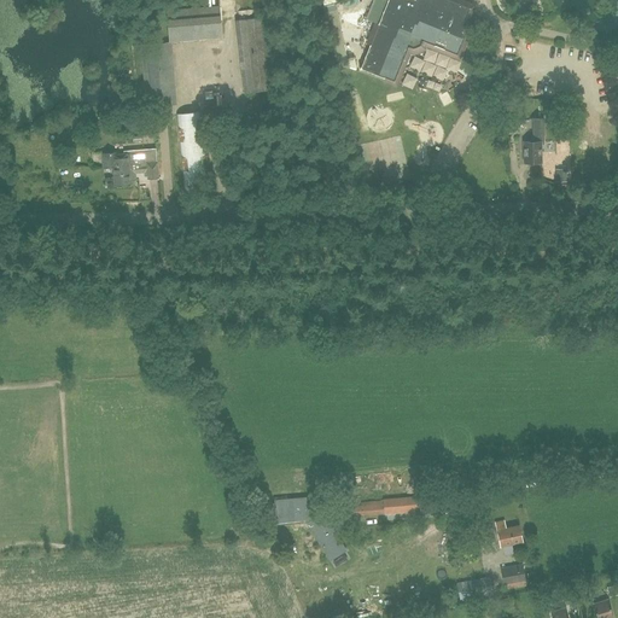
[(369,45),(360,69),(384,79),(383,82),(390,86),(397,88),(410,54),(413,56),(426,50),(426,47),(460,62),(476,23),(472,22),(467,19),(472,9),(473,6),(459,0),(386,0),(378,24),(369,45)]
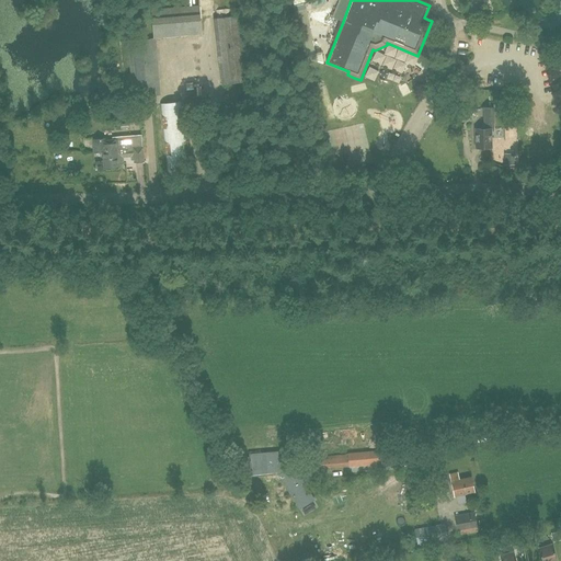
[(197,7),(153,10),(156,36),(199,33),(197,7)]
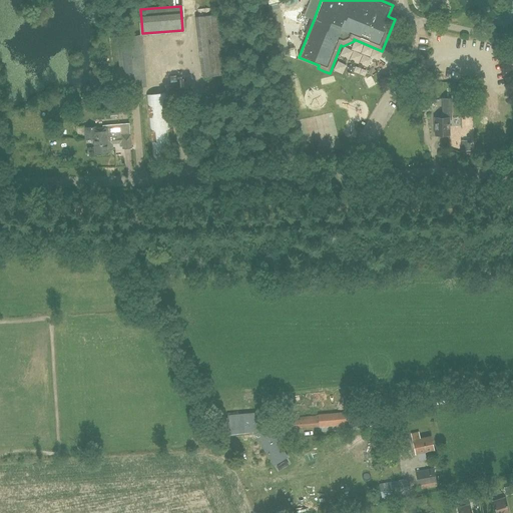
[(119,49),(122,87),(144,85),(141,47),(137,48),(136,37),(123,38),(124,49),(119,49)]
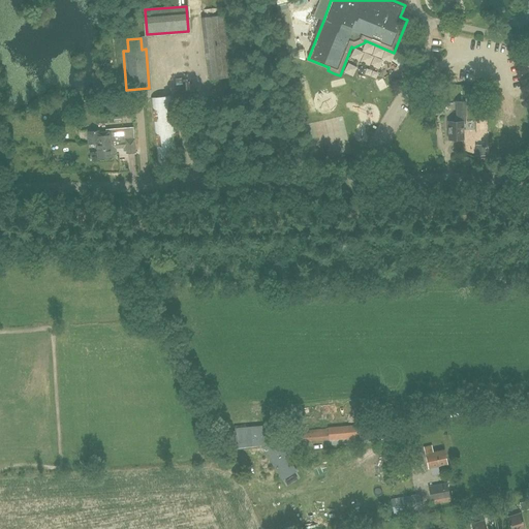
[(157,158),(180,156),(173,95),(151,98),(157,158)]
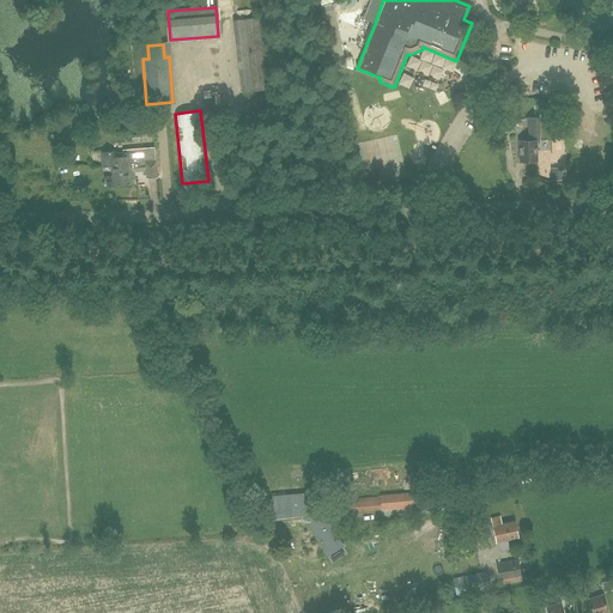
[(522,162),(522,164),(528,163),(528,162),(536,161),(536,151),(538,151),(536,132),(539,132),(539,117),(528,117),(529,134),(525,134),(525,140),(520,141),(520,162),(522,162)]
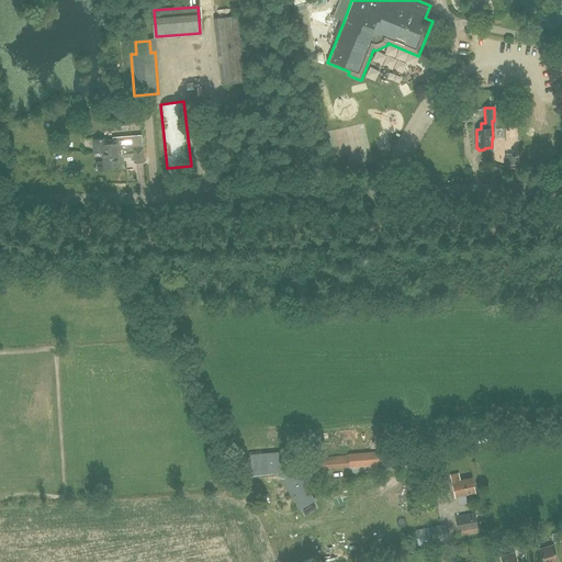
[(107,138),(92,139),(93,146),(93,152),(102,150),(103,168),(119,167),(119,164),(123,163),(123,157),(131,157),(132,159),(134,159),(134,163),(144,161),(143,147),(142,135),(124,136),(113,137),(113,139),(107,139),(107,138)]
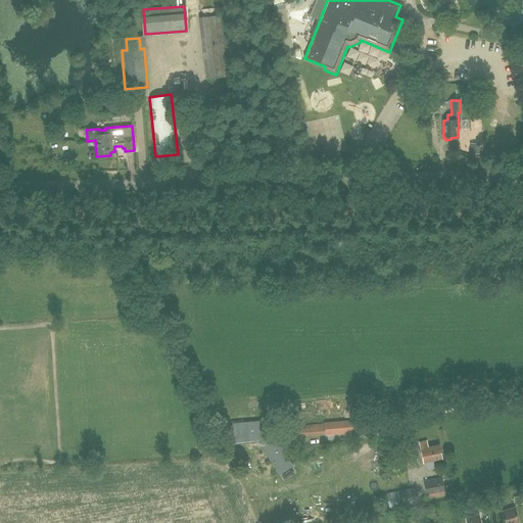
[(371,419),(325,423),(326,434),(372,430),(371,419)]
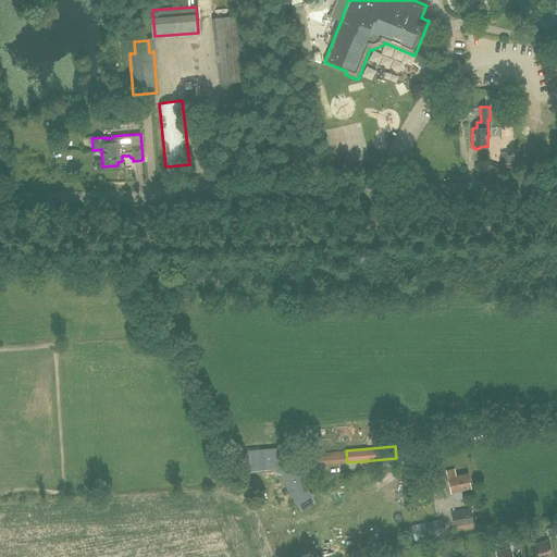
[(282,448),(249,452),(250,470),(283,468),(283,469),(277,472),(297,504),(311,496),(298,475),(300,473),(294,462),(292,463),(288,458),(287,452),(283,453),(282,448)]
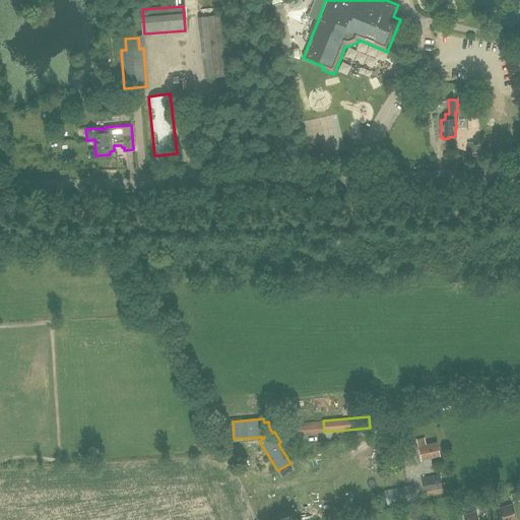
[(426,444),(425,438),(416,439),(421,460),(440,455),(437,442),(426,444)]
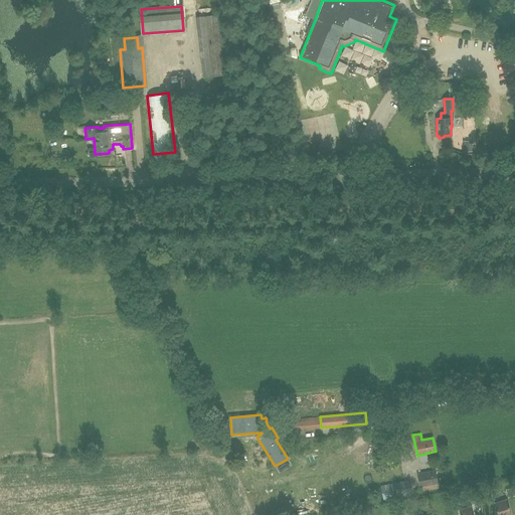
[(439,488),(438,484),(436,470),(417,473),(419,487),(422,487),(423,491),(439,488)]
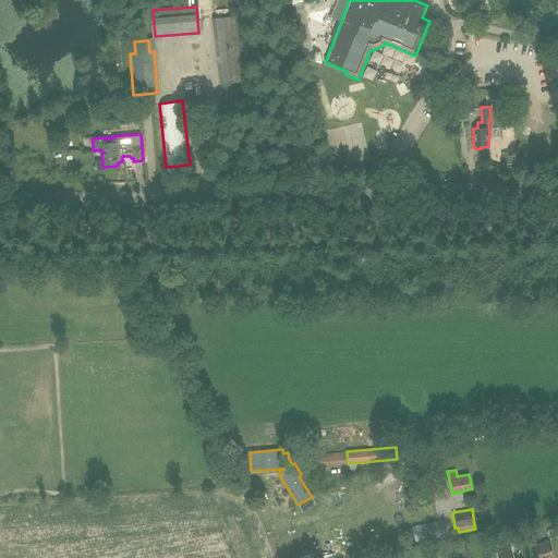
[(415,542),(447,535),(444,520),(412,526),(415,542)]
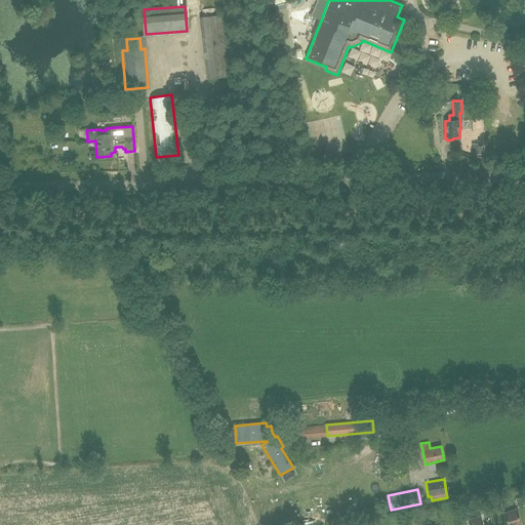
[(508,524),(520,524),(516,510),(505,514),(508,524)]
